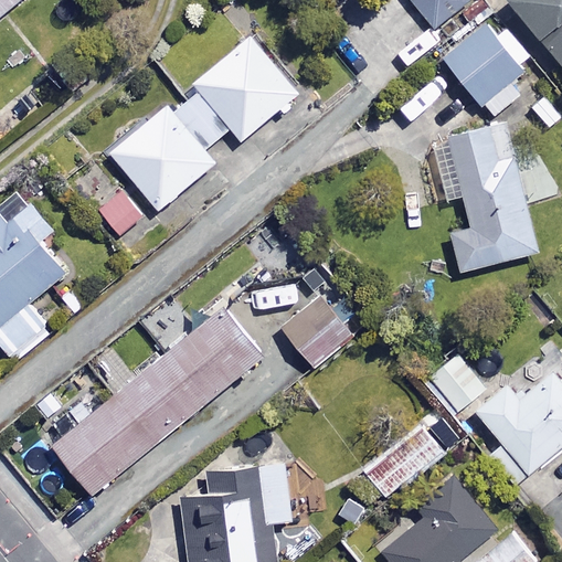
[(0,0),(0,21),(27,0),(0,0)]
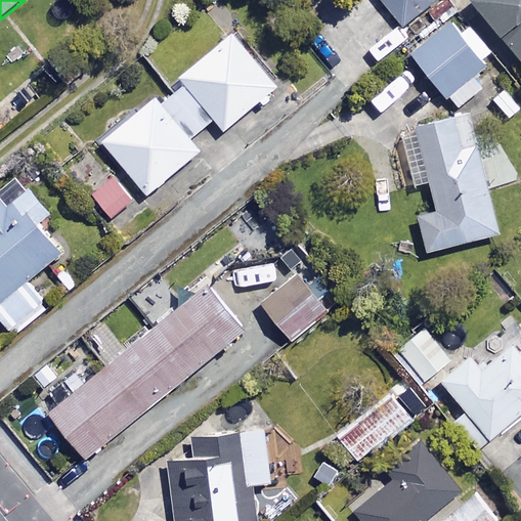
[(380,0),(405,29),(437,1),(436,0),(380,0)]
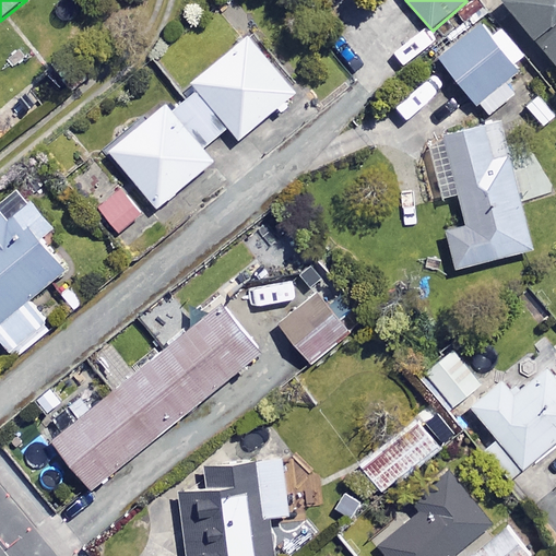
[(555,0),(500,0),(500,1),(555,66),(555,0)]
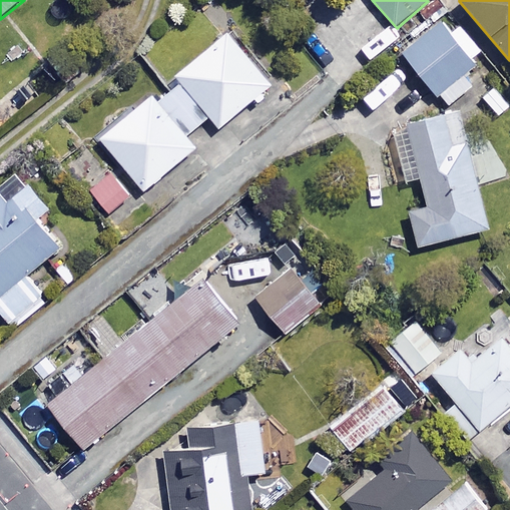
[(448,35),(440,26),(405,55),(449,108),(473,88),(462,75),(486,55),(460,25),(448,35)]
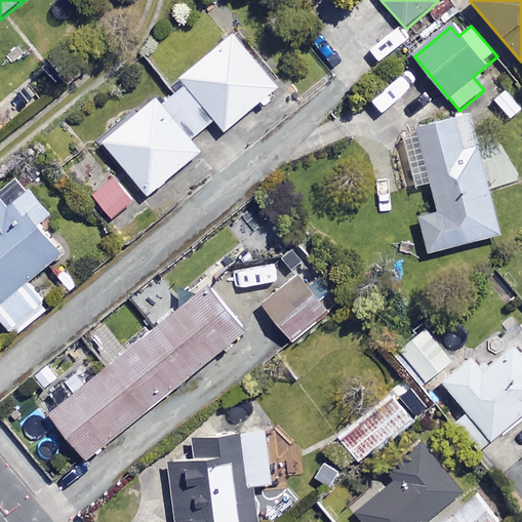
[(276,87),(231,33),(177,78),(185,85),(160,106),(154,97),(101,142),(146,196),(199,151),(190,139),(212,120),(223,132),(276,87)]
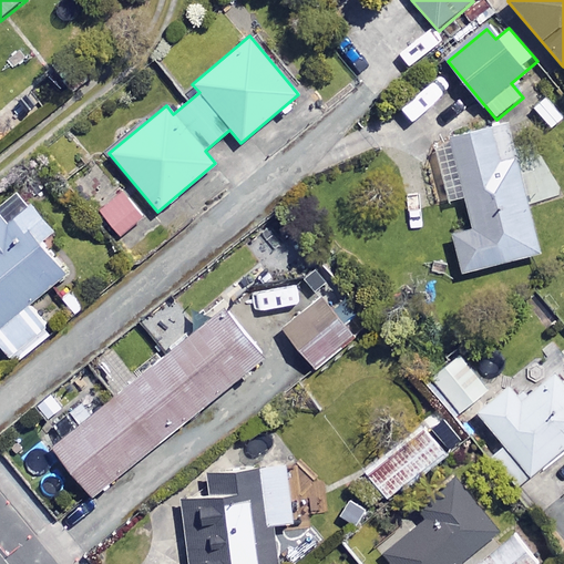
[(540,254),(508,123),(447,137),(450,153),(434,156),(447,203),(463,198),(471,229),(451,235),(461,274),(540,254)]
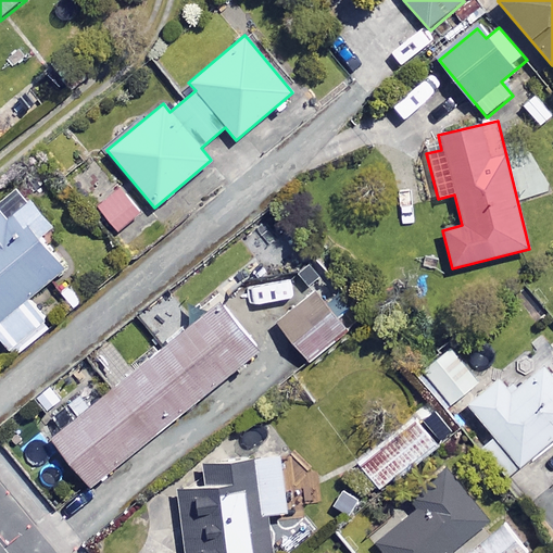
[(54,226),(21,186),(0,202),(0,335),(17,356),(49,330),(25,302),(65,269),(39,239),(54,226)]
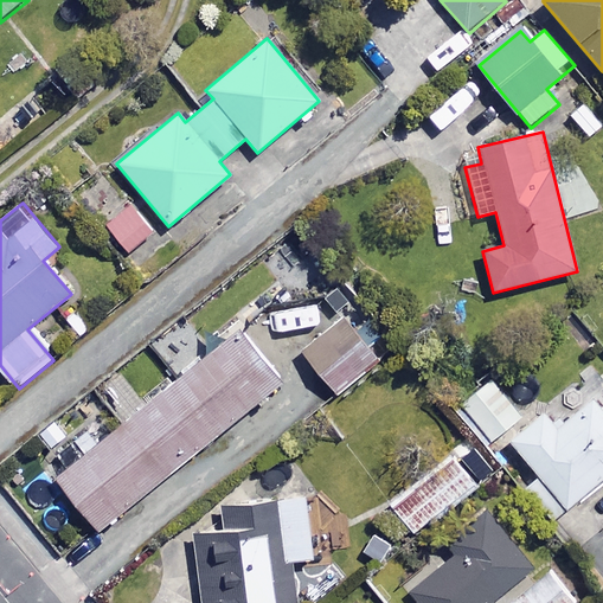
[(156,232),(135,204),(108,225),(129,252),(156,232)]
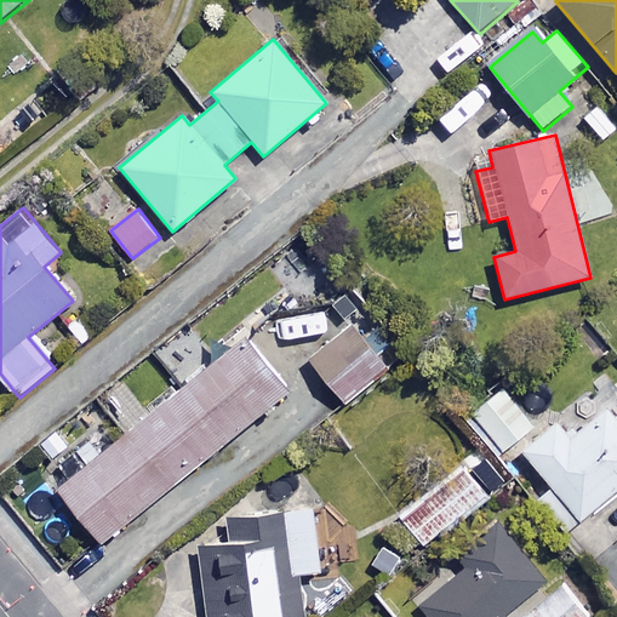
[(361,313),(348,296),(316,320),(331,337),(361,313)]
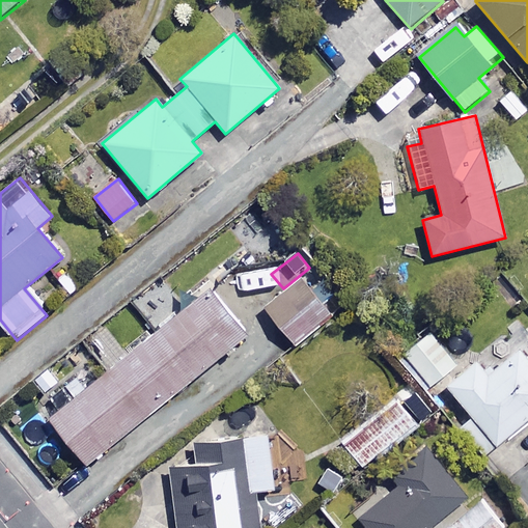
[(334,316),(305,279),(267,309),(296,345),(334,316)]
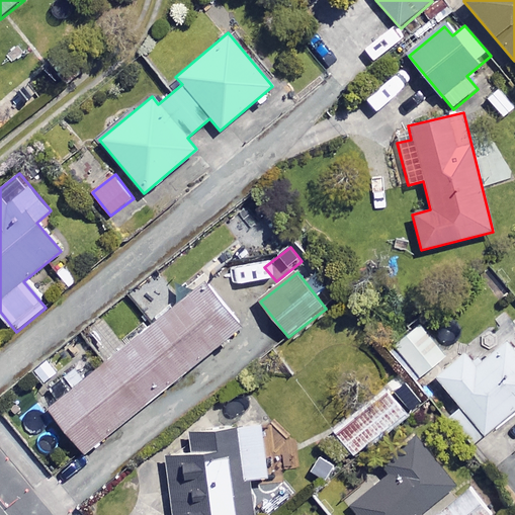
[(243,326),(206,281),(50,409),(86,453),(243,326)]
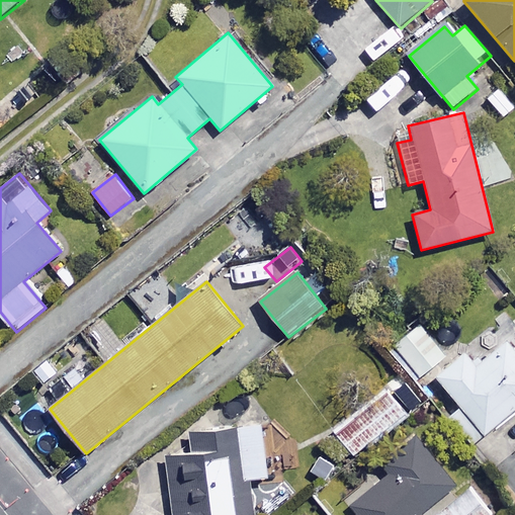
[(447,356),(421,326),(391,352),(417,382),(447,356)]
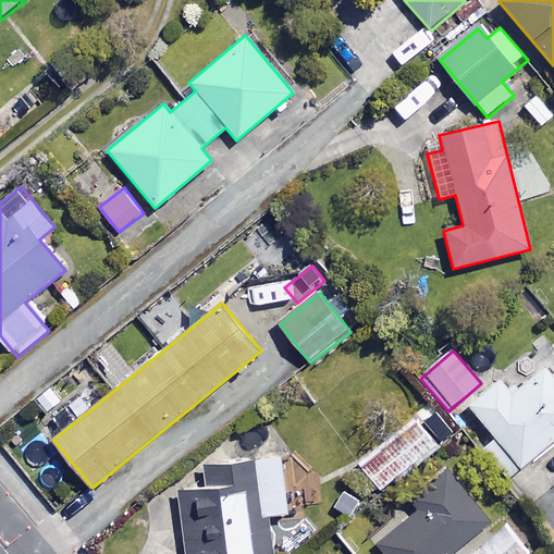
[(553,378),(545,369),(513,396),(500,381),(470,406),(522,468),(553,442),(553,378)]
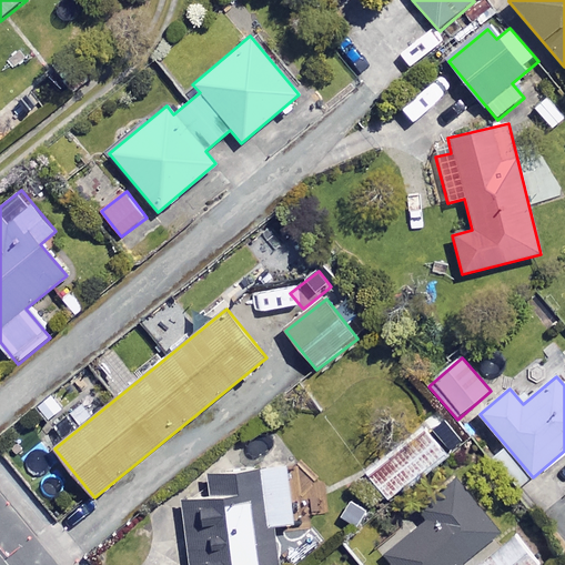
[(447,454),(425,426),(366,472),(387,500),(447,454)]
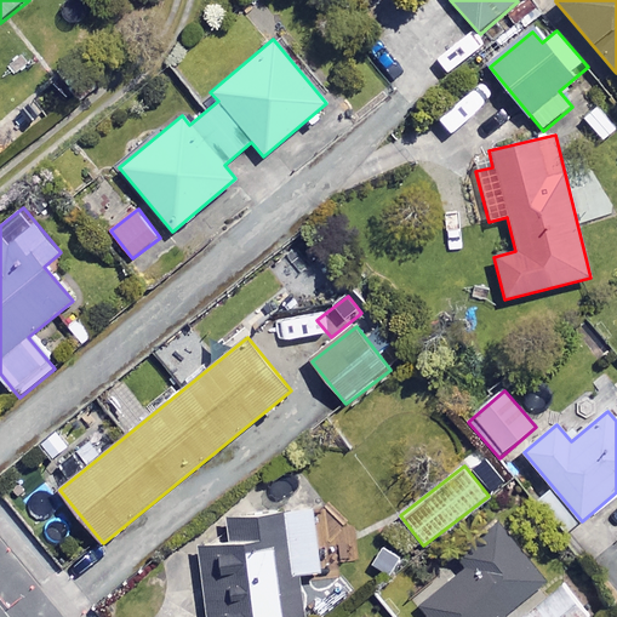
[(320,575),(313,508),(233,513),(234,541),(206,542),(210,616),(303,616),(300,577),(320,575)]
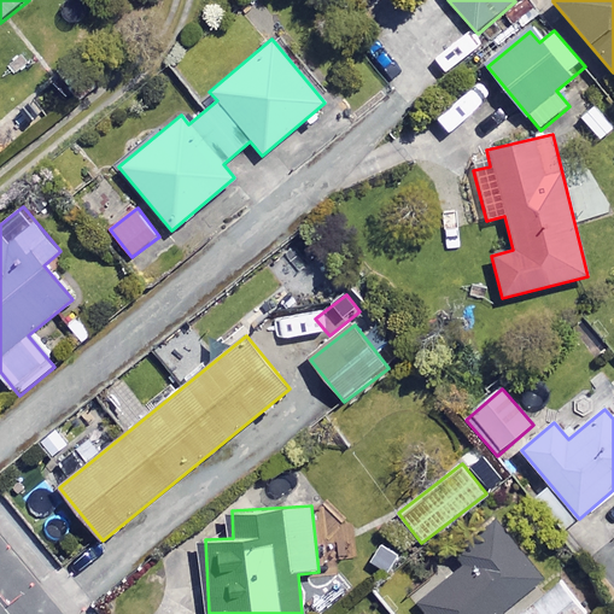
[(460,560),(449,545),(431,560),(449,582),(420,606),(426,613),(500,613),(543,579),(500,526),(460,560)]
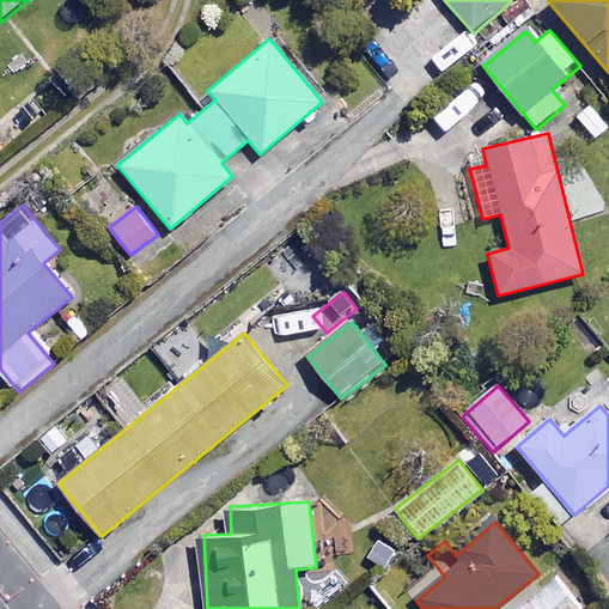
[(583,608),(558,578),(522,608),(583,608)]
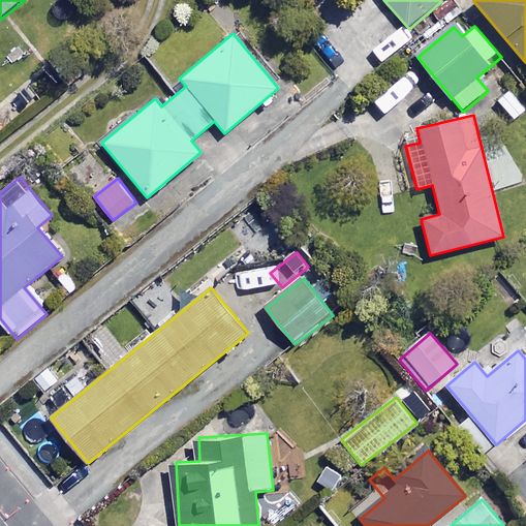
All buildings are outlined.
